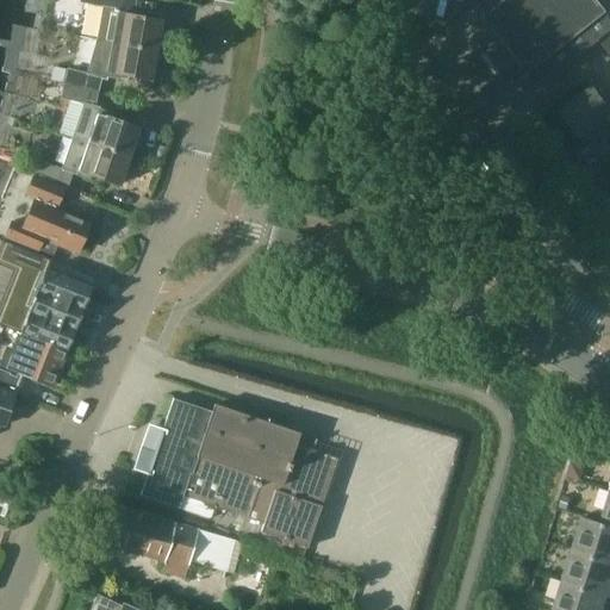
[(95,39),(154,50),(160,20),(131,16),(132,0),(78,0),(78,2),(100,7),(95,39)]
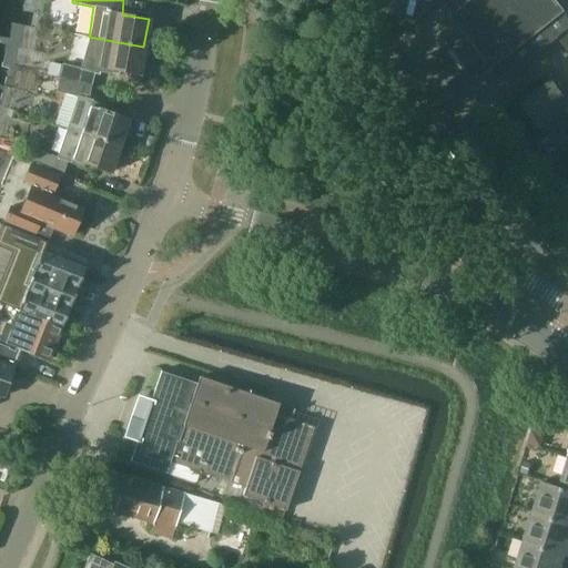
[(567,0),(444,0),(442,2),(504,81),(558,38),(567,50),(567,0)]
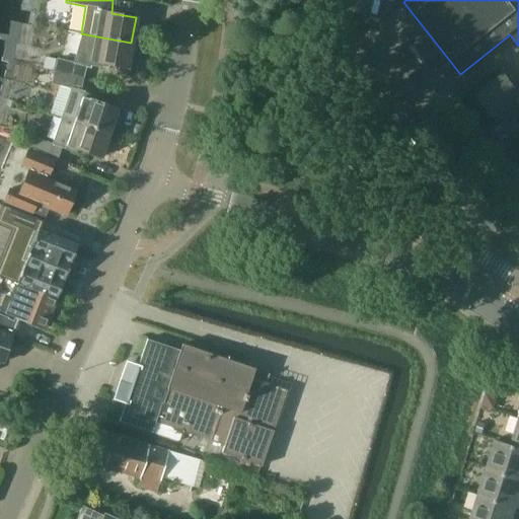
[(90,69),(90,65),(101,68),(102,63),(127,67),(131,43),(81,33),(72,62),(56,58),(53,70),(82,77),(84,67),(90,69)]
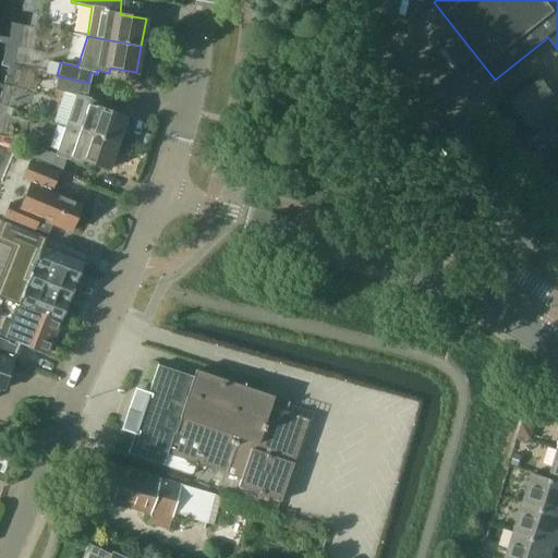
[(48,61),(45,74),(57,76),(57,75),(59,64),(48,61)]
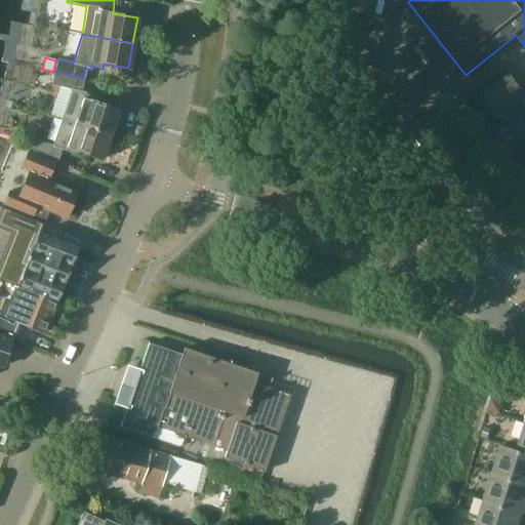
[(94,97),(83,93),(80,92),(83,78),(53,71),(53,72),(50,84),(70,89),(59,118),(110,134),(118,110),(93,102),(94,97)]
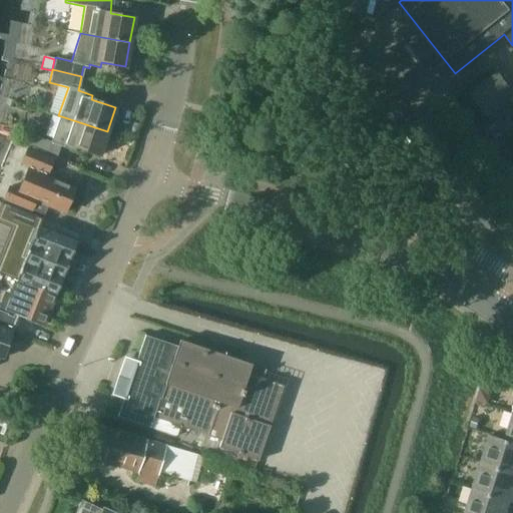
[(512,88),(512,89),(500,72),(472,94),(488,115),(492,112),(494,115),(497,116),(506,108),(506,105),(504,102),(512,95),(512,88)]
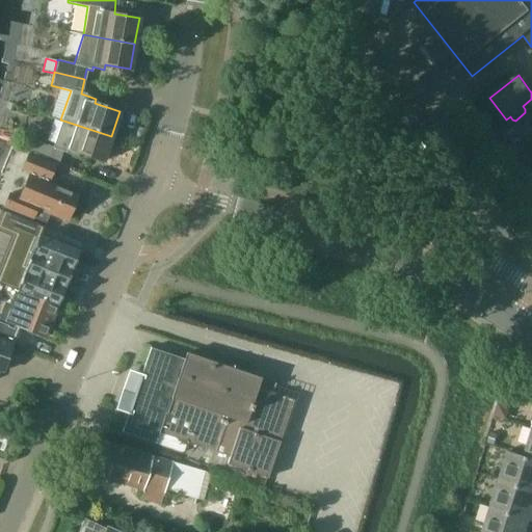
[(103,161),(111,136),(60,120),(51,147),(32,140),(28,152),(57,163),(61,152),(77,157),(78,153),(103,161)]
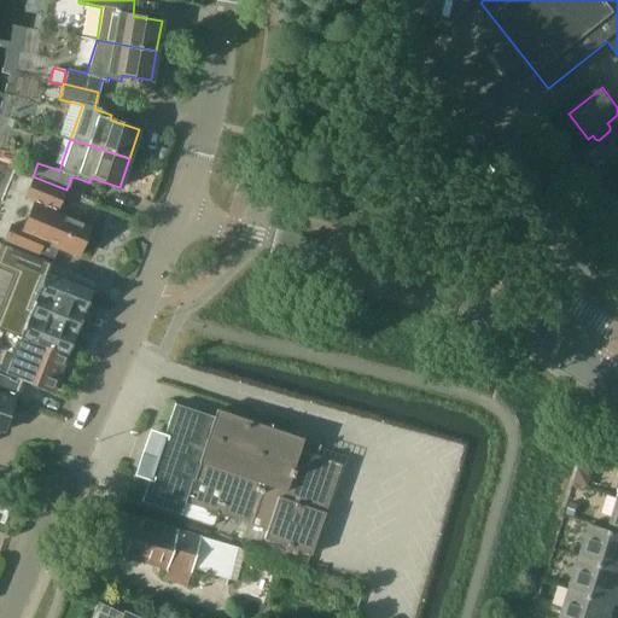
[(617,147),(614,144),(600,155),(605,159),(617,149),(617,147)]
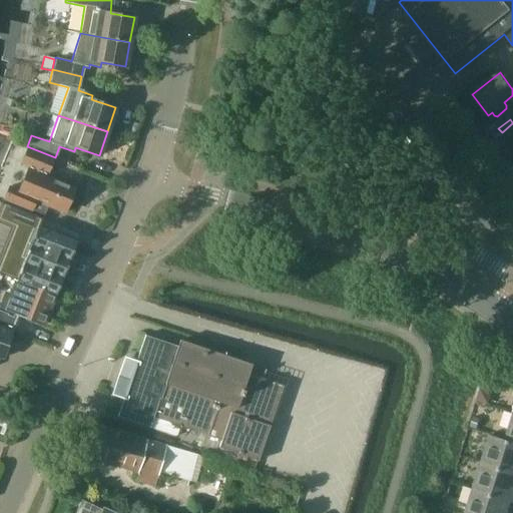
[(43,215),(48,204),(64,211),(74,188),(45,176),(53,158),(26,147),(19,164),(26,167),(17,189),(8,184),(2,199),(31,211),(32,210),(43,215)]
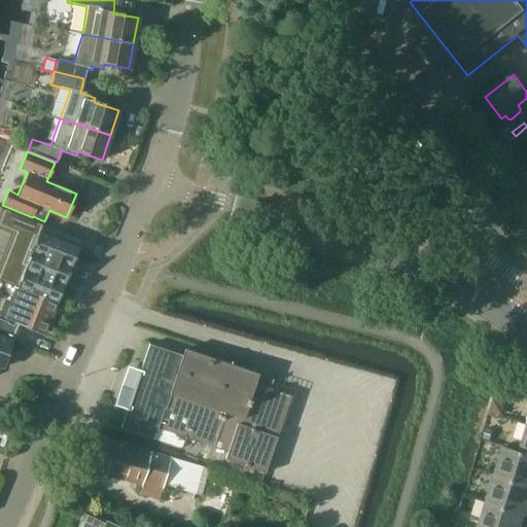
[(79,248),(39,233),(43,224),(6,209),(2,219),(20,226),(10,250),(69,274),(79,248)]
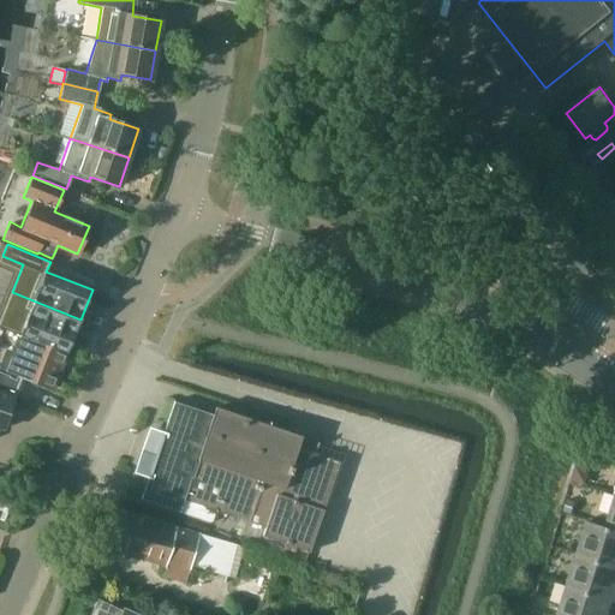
[(12,292),(0,321),(0,327),(66,353),(81,320),(12,292)]
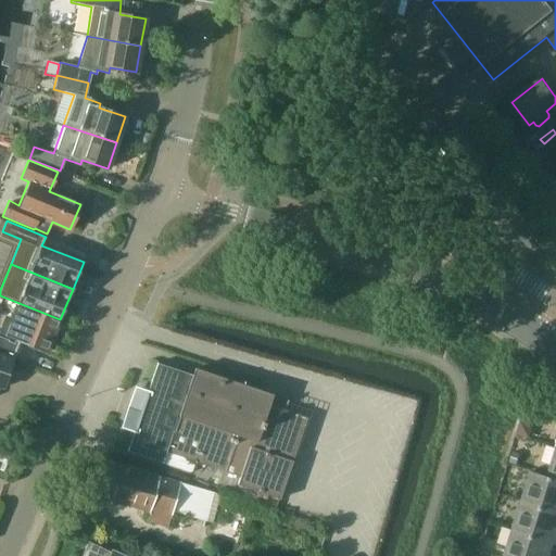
[(60,319),(0,295),(15,302),(1,338),(0,336),(0,353),(12,358),(19,341),(47,352),(60,319)]
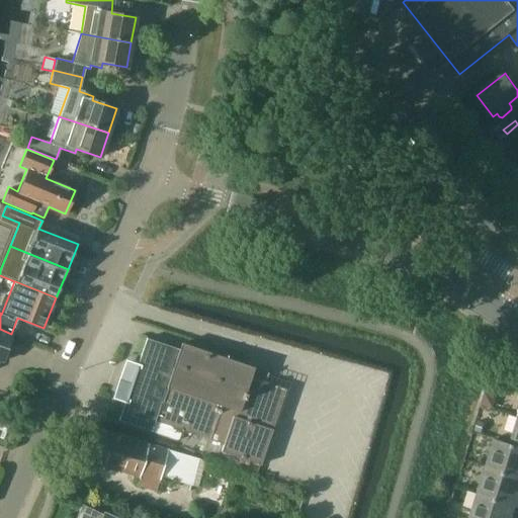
[(0,360),(2,361),(10,335),(0,331),(0,360)]
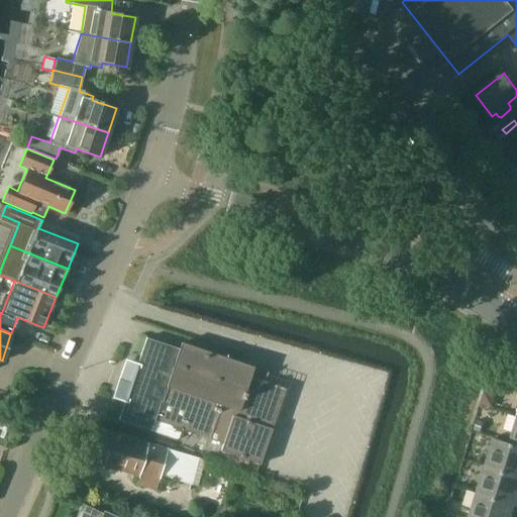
[(219,451),(260,464),(285,388),(249,377),(252,367),(181,342),(176,356),(142,344),(121,409),(222,443),(219,451)]
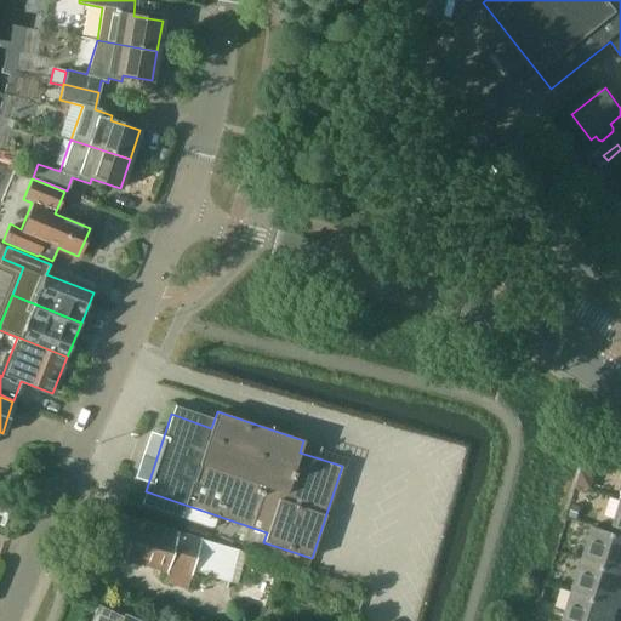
[(581,471),(576,486),(592,491),(596,476),(581,471)]
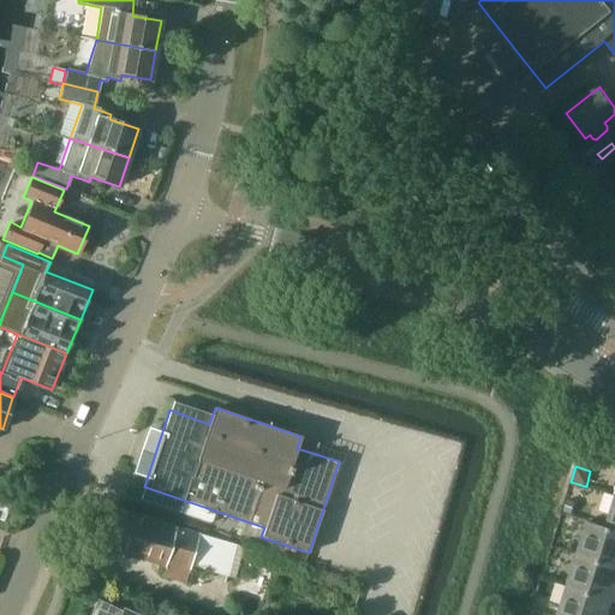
[(585,524),(614,532),(614,497),(613,497),(603,527),(585,521),(585,524)]
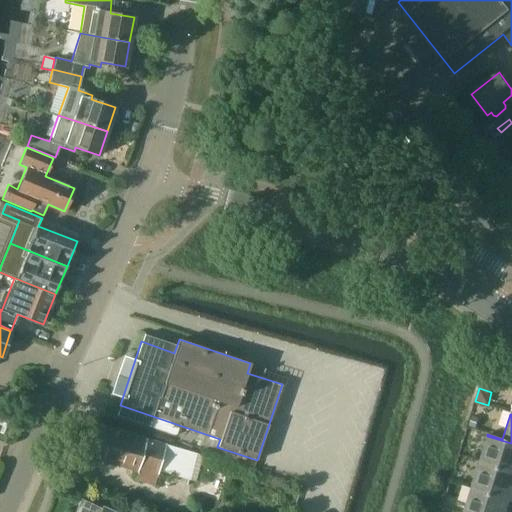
[(471,416),(468,428),(477,429),(479,418),(471,416)]
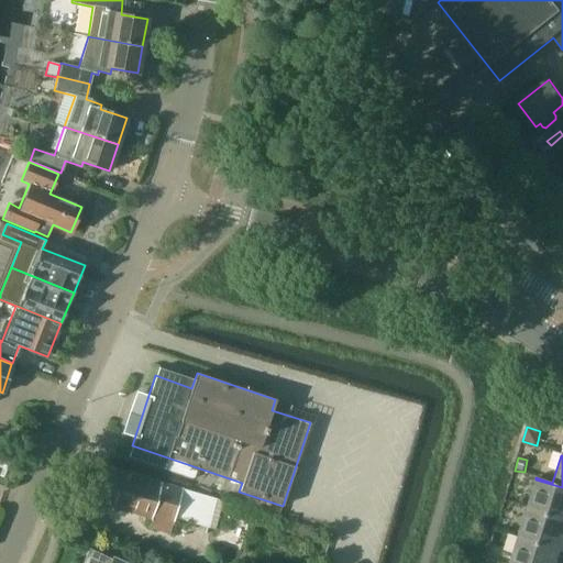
[(92,499),(173,523),(183,489),(101,465),(92,499)]
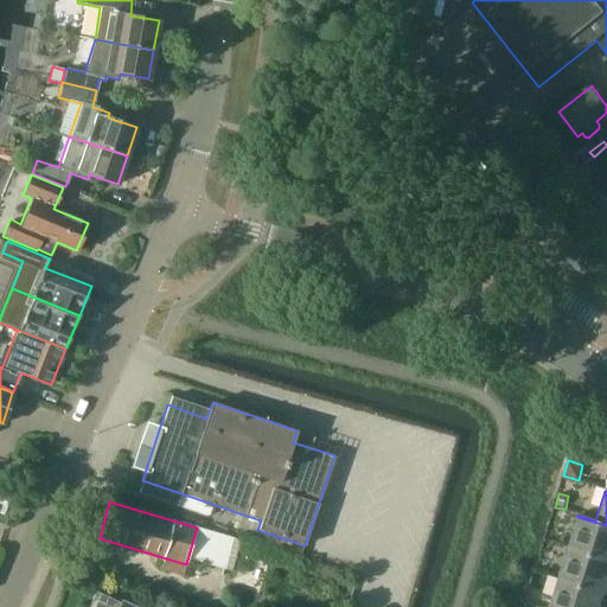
[(567,548),(606,560),(606,525),(577,517),(567,548)]
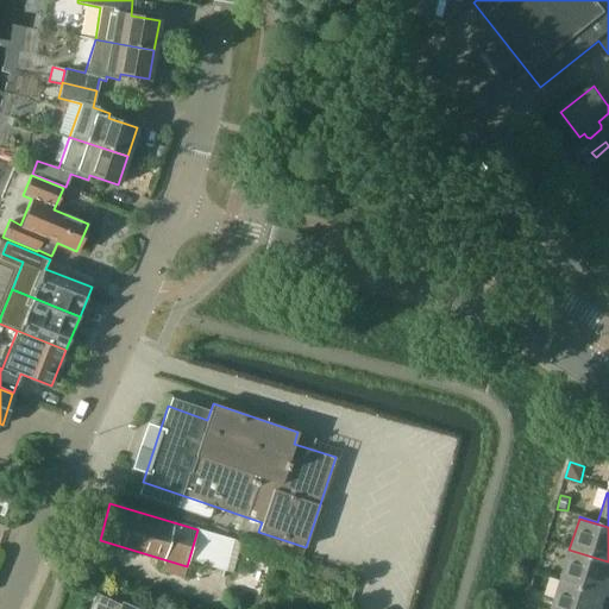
[(559,582),(606,596),(608,597),(608,562),(569,550),(559,582)]
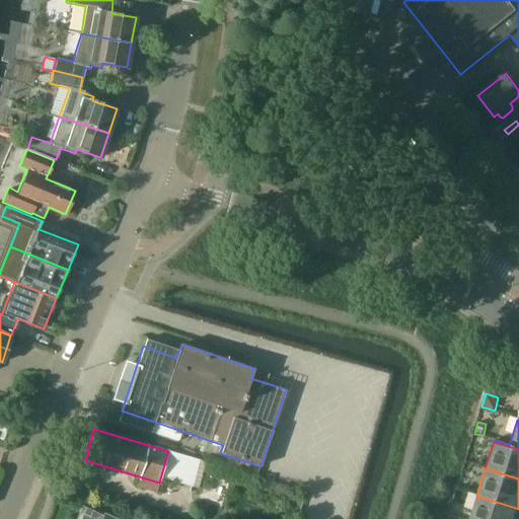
[(468,518),(512,518),(516,508),(476,496),(468,518)]
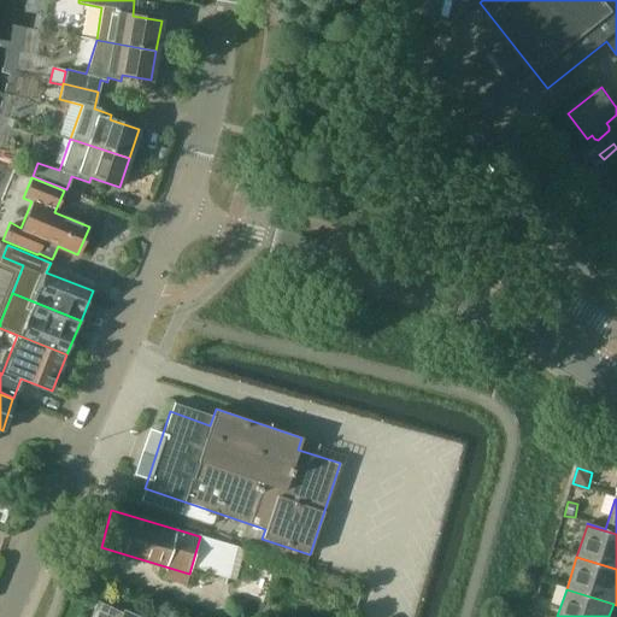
[(522,593),(517,610),(533,615),(536,598),(522,593)]
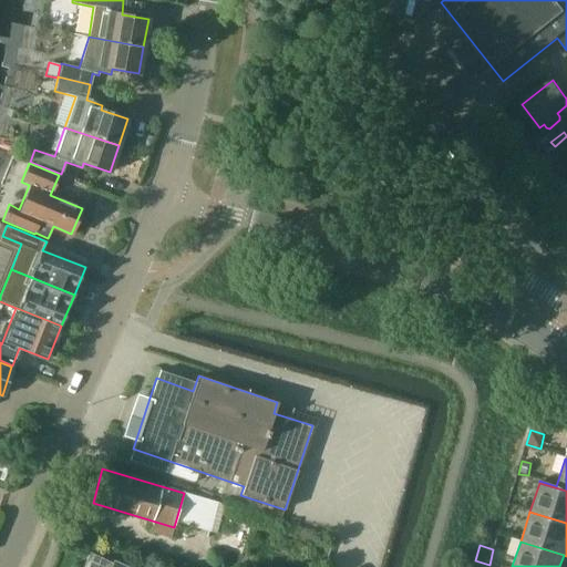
[(129,566),(113,559),(112,563),(90,552),(89,555),(88,555),(85,558),(86,559),(82,566),(129,566)]
